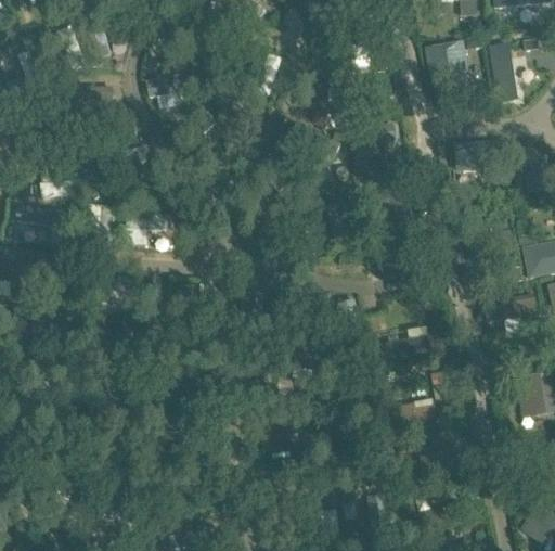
[(71,0),(74,11),(89,7),(87,0),(71,0)]
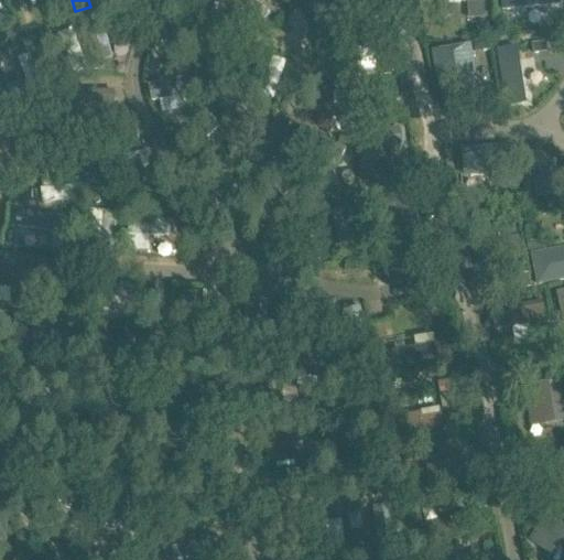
[(499,0),(500,10),(559,4),(557,0),(499,0)]
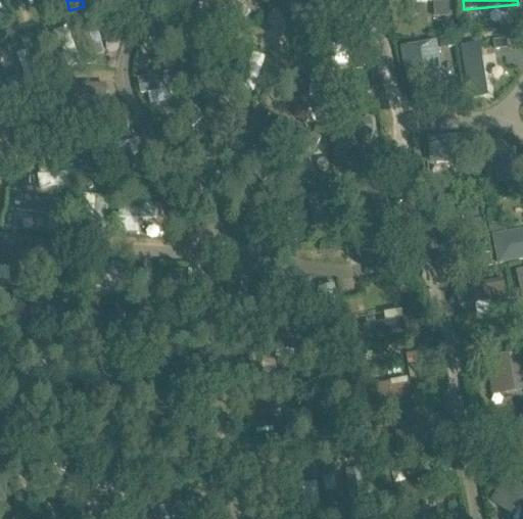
[(353,20),(311,22),(311,39),(329,38),(345,37),(354,37),(353,20)]
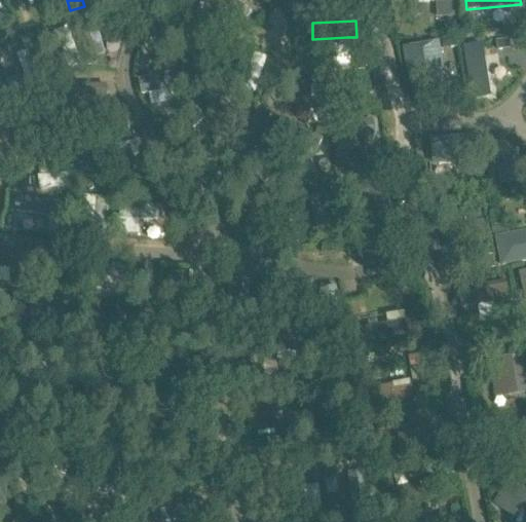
[(67,24),(54,29),(54,30),(69,66),(70,67),(82,62),(67,24)]
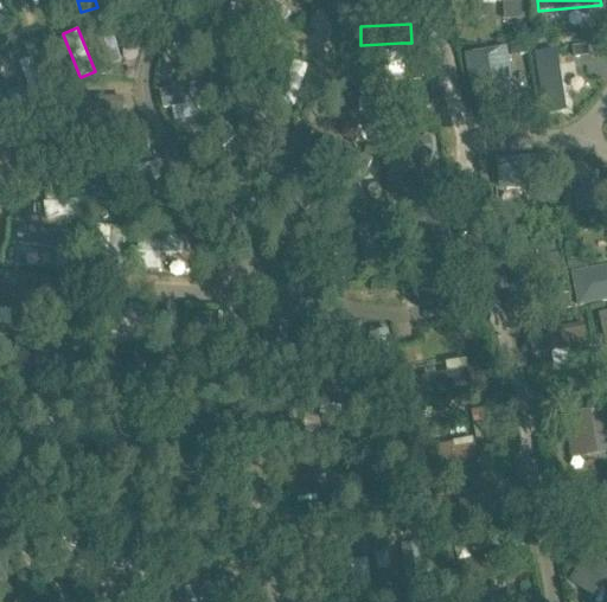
[(512,85),(506,44),(465,50),(472,91),(512,85)]
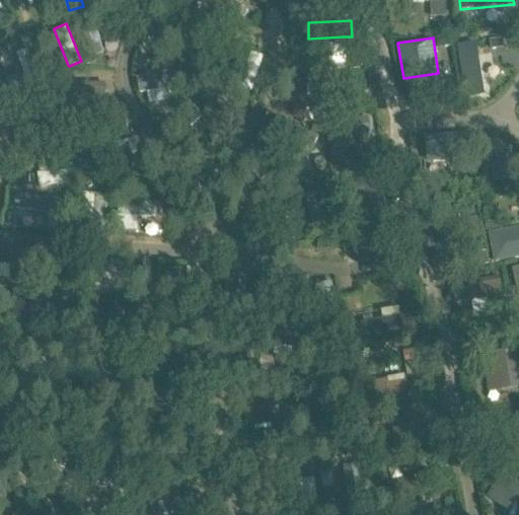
[(474,40),(456,43),(464,96),(483,94),(474,40)]
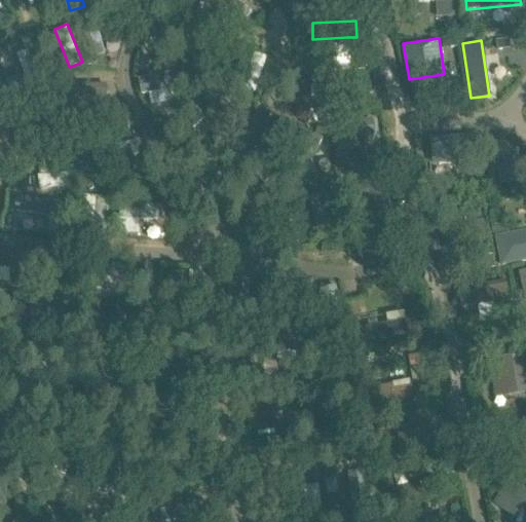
[(29,47),(16,51),(29,85),(41,81),(29,47)]
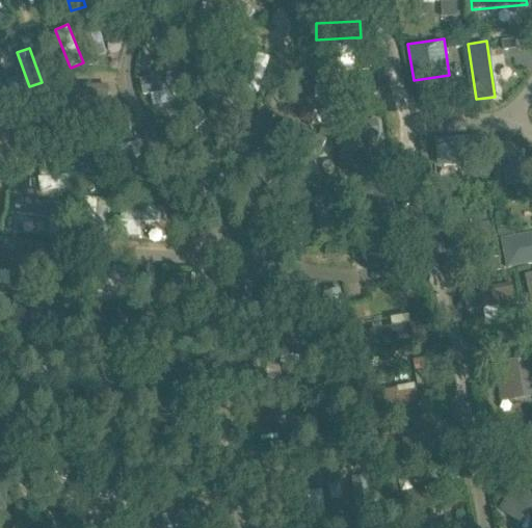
[(249,75),(245,86),(258,90),(269,55),(257,52),(255,57),(249,75)]
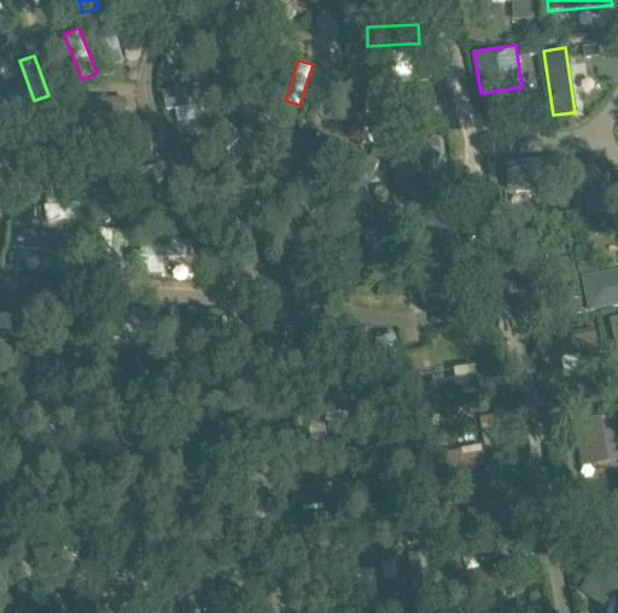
[(207,80),(163,88),(167,105),(174,104),(207,98),(210,97),(207,80)]
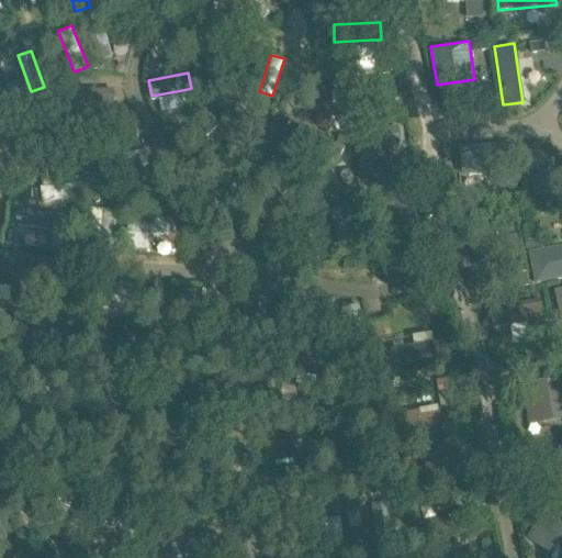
[(67,86),(67,110),(91,110),(112,110),(112,87),(67,86)]
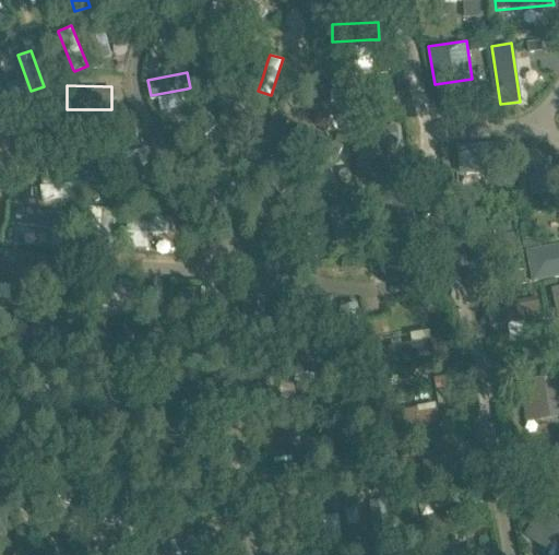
[(331,87),(326,127),(341,128),(345,90),(331,87)]
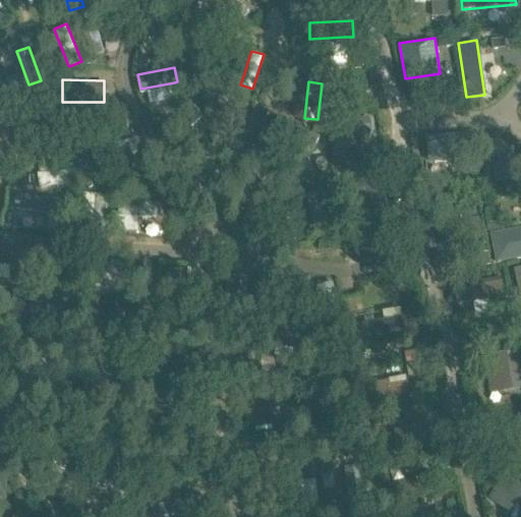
[(194,99),(163,127),(174,139),(206,111),(194,99)]
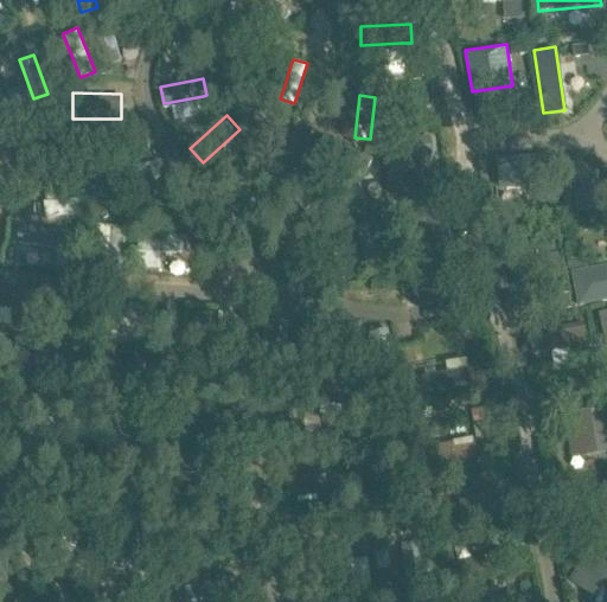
[(403,129),(382,133),(382,139),(388,186),(403,185),(400,154),(430,151),(428,134),(404,136),(403,129)]
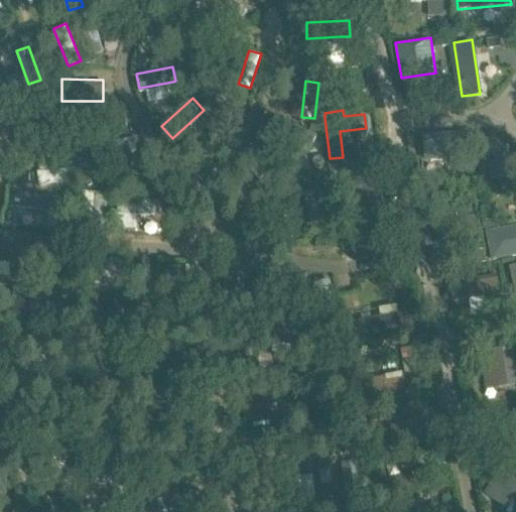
[(275,114),(268,128),(293,139),(304,144),(309,146),(315,132),(275,114)]
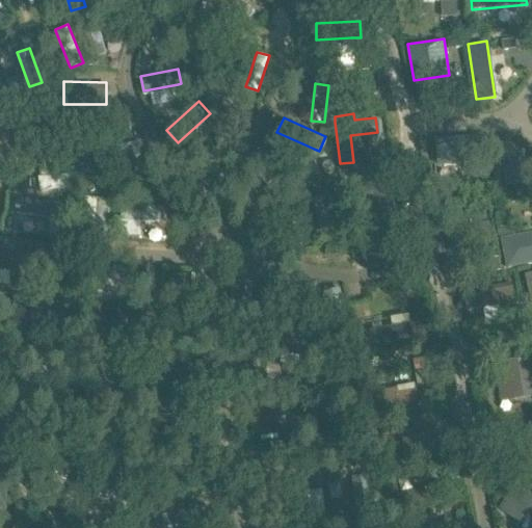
[(481,132),(432,136),(434,165),(483,161),(481,132)]
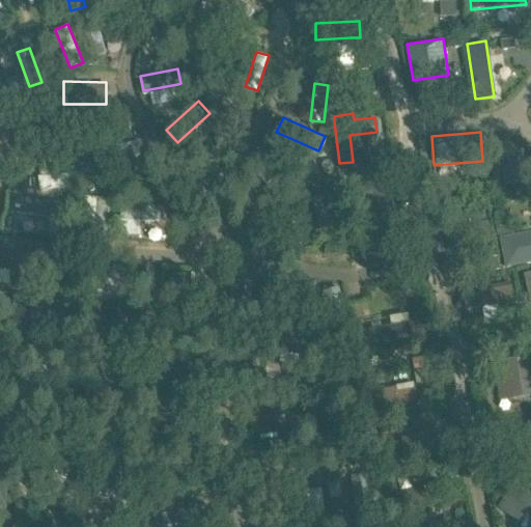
[(137,139),(92,146),(94,161),(139,155),(137,139)]
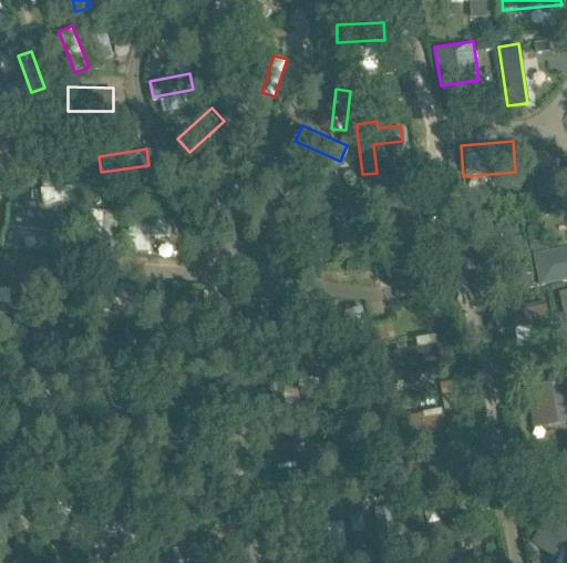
[(559,194),(556,160),(523,162),(526,196),(559,194)]
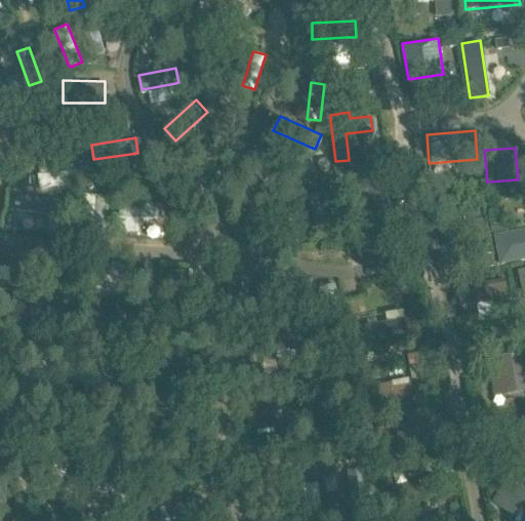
[(40,173),(37,173),(39,186),(77,181),(75,169),(65,170),(53,171),(40,173)]
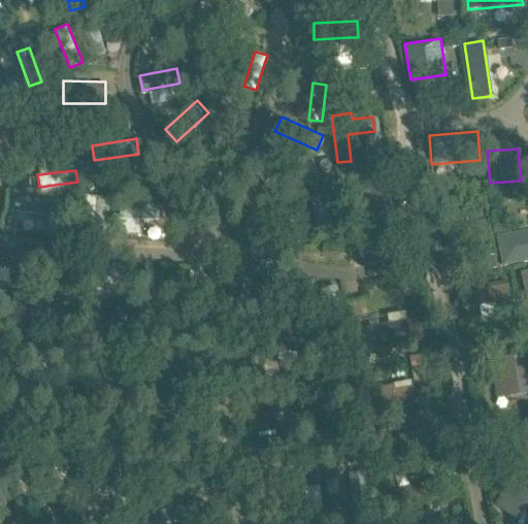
[(388,217),(380,175),(341,184),(345,201),(365,197),(370,221),(388,217)]
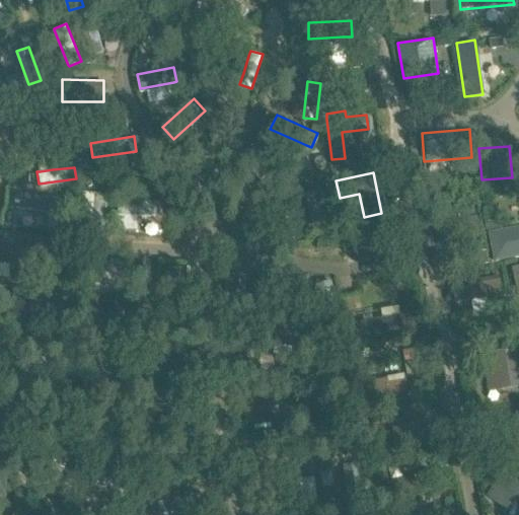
[(316,188),(305,191),(312,222),(324,219),(316,188)]
